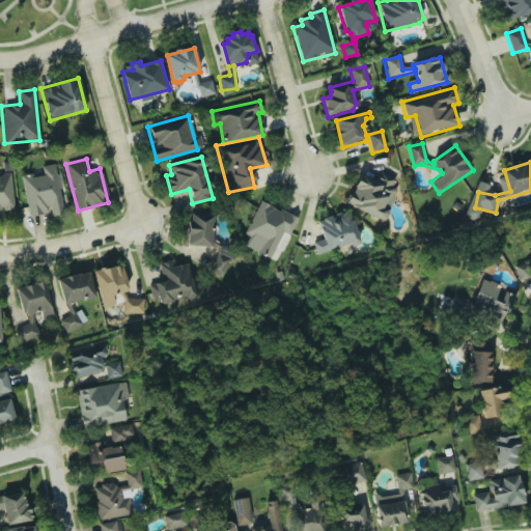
[(22,177),(29,216),(51,212),(51,217),(64,214),(54,164),(42,166),(43,173),(22,177)]
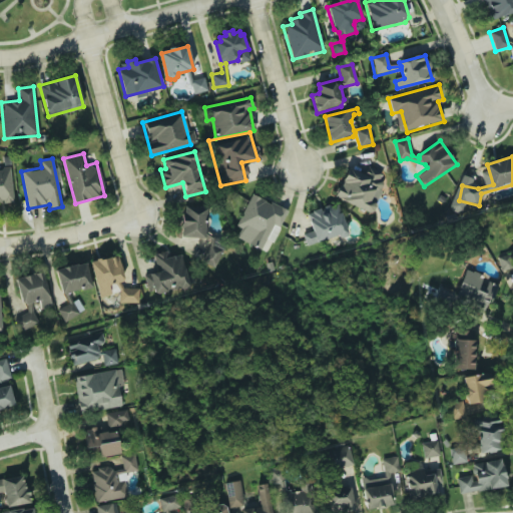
[(10,167),(0,168),(0,202),(13,201),(10,167)]
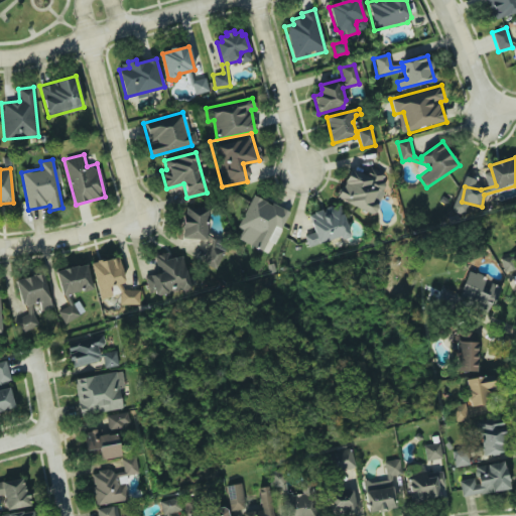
[(382,172),(369,168),(367,175),(349,168),(337,200),(375,214),(386,183),(379,180),(382,172)]
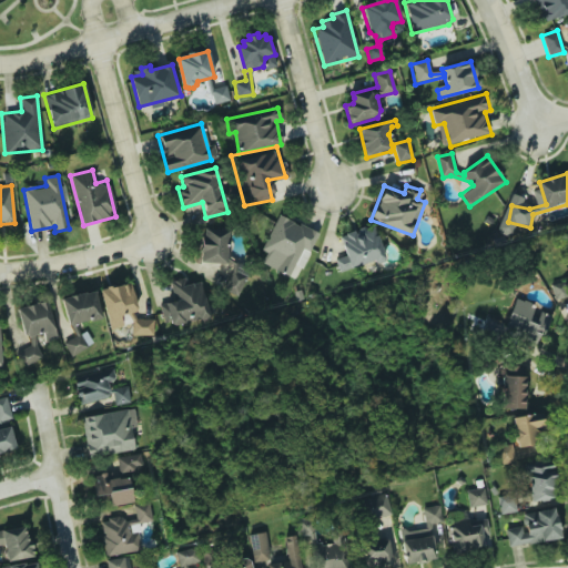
[(318,234),(279,214),(262,250),(267,253),(263,263),(296,280),(318,234)]
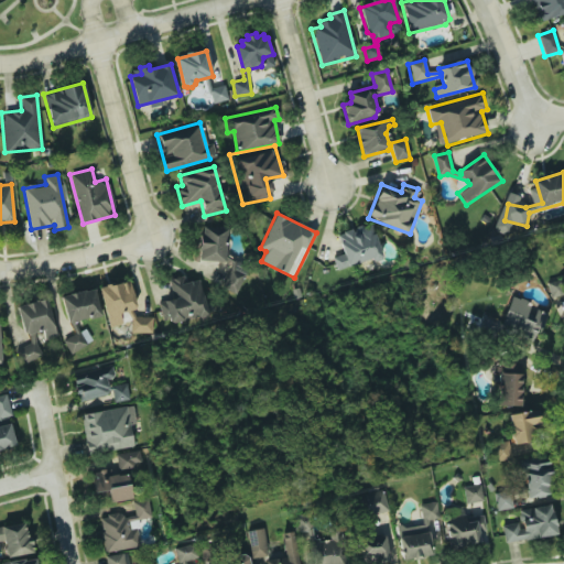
[(198,260),(229,262),(227,290),(242,291),(245,257),(227,256),(228,227),(201,226),(198,260)]
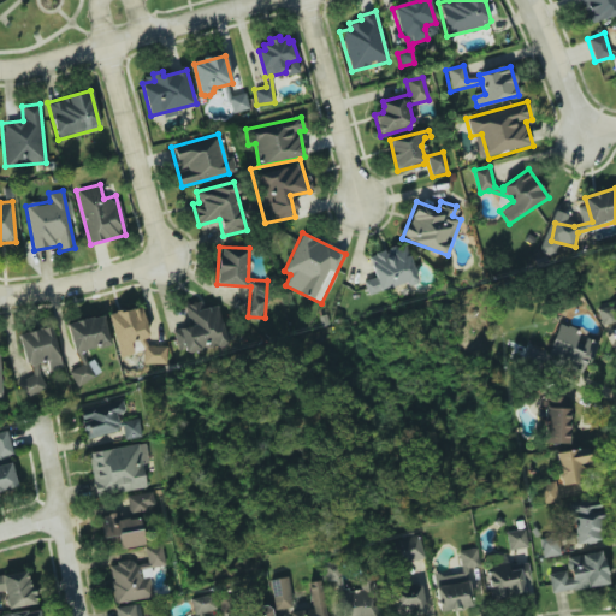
[(366,284),(369,295),(404,283),(409,286),(413,286),(416,284),(418,279),(407,247),(372,259),(378,279),(366,284)]
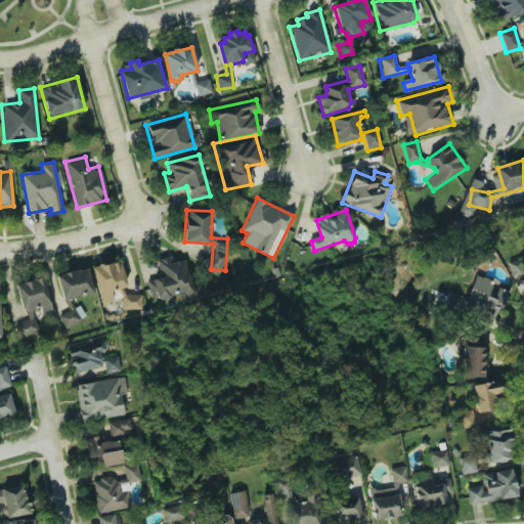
[(156,260),(161,276),(147,280),(153,303),(193,292),(185,259),(171,263),(170,256),(156,260)]
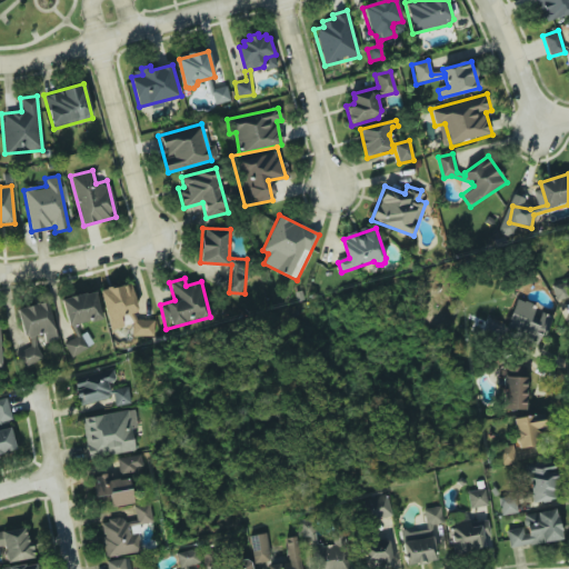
[(138,309),(129,282),(99,291),(111,329),(137,321),(133,310),(138,309)]
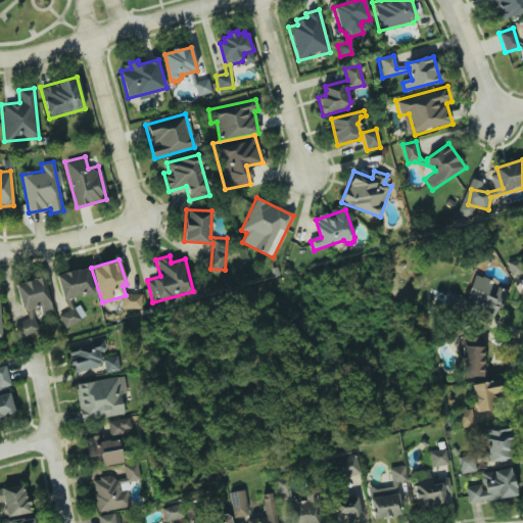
[(55,276),(63,300),(94,291),(86,266),(55,276)]
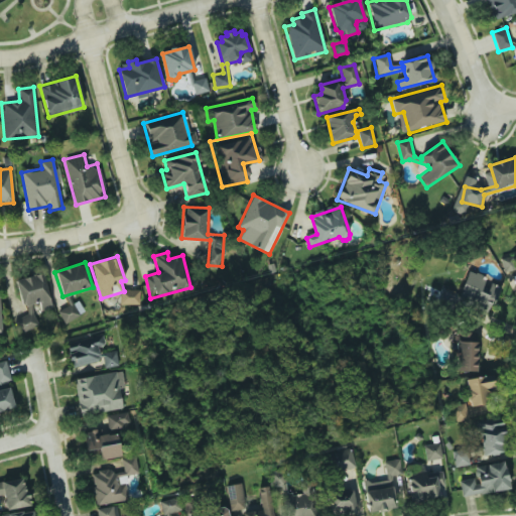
[(15,279),(21,306),(38,302),(40,310),(51,308),(43,273),(15,279)]
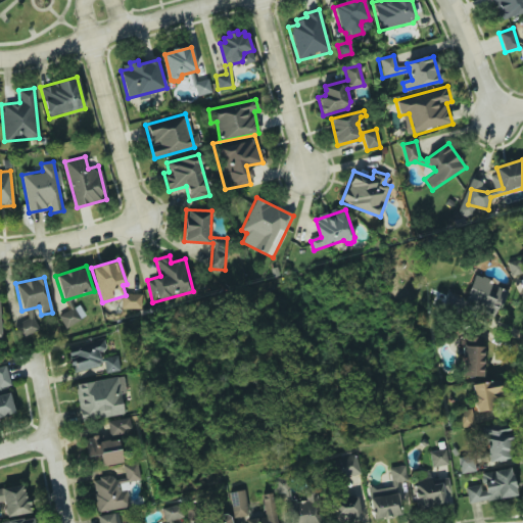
[(465,299),(497,313),(508,290),(474,277),(465,299)]
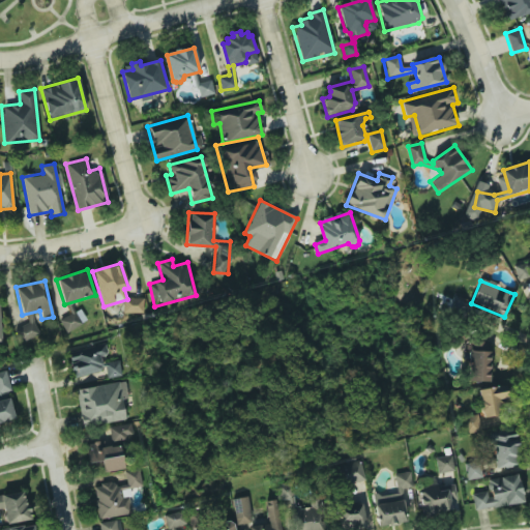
[(123,313),(144,312),(144,297),(122,298),(123,313)]
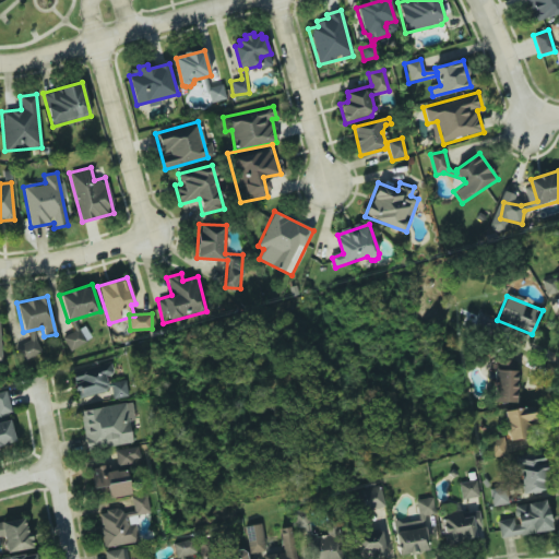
[(68,348),(91,340),(85,325),(78,329),(74,319),(70,321),(74,332),(62,336),(68,348)]
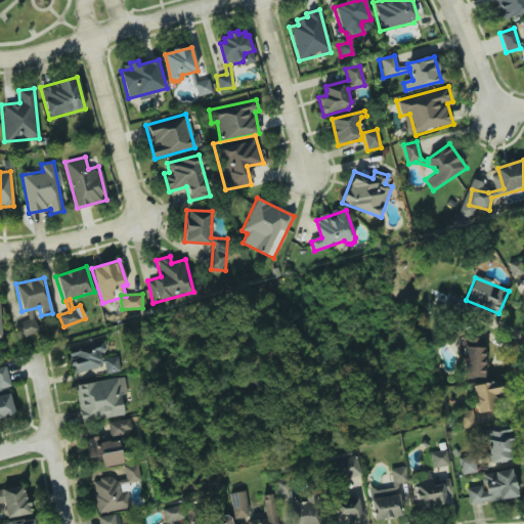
[(13,325),(19,339),(38,331),(32,317),(13,325)]
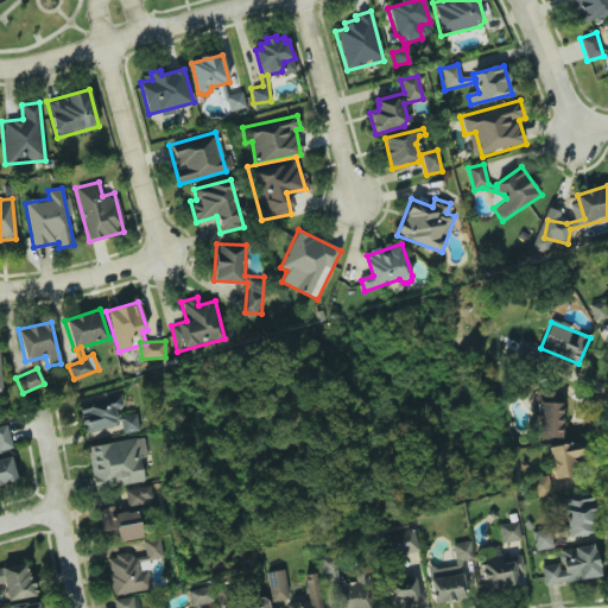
[(122,406),(119,391),(77,400),(83,432),(118,425),(114,409),(122,406)]
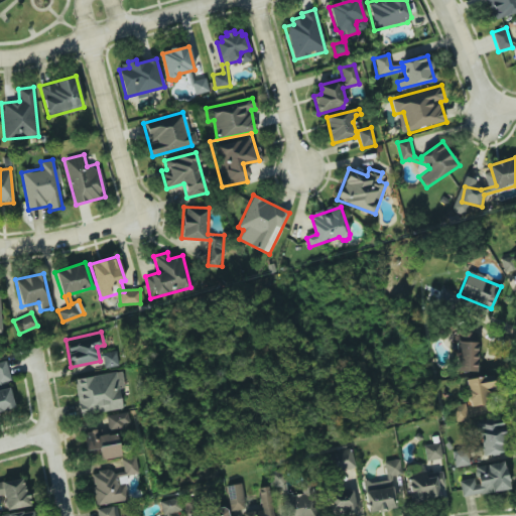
[(476,371),(477,333),(456,332),(455,371),(476,371)]
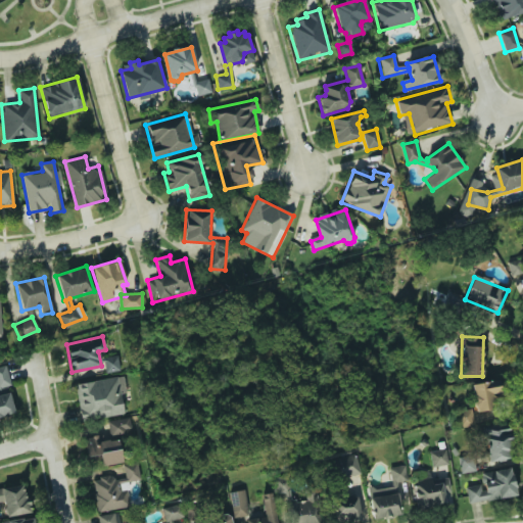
[(104,372),(117,371),(116,357),(103,358),(104,372)]
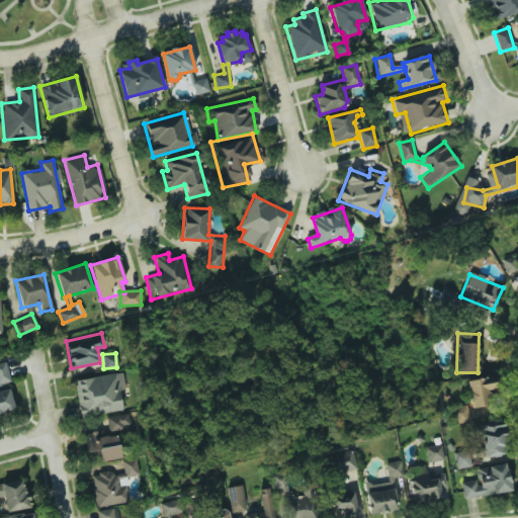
[(0,362),(0,383),(10,381),(6,361),(0,362)]
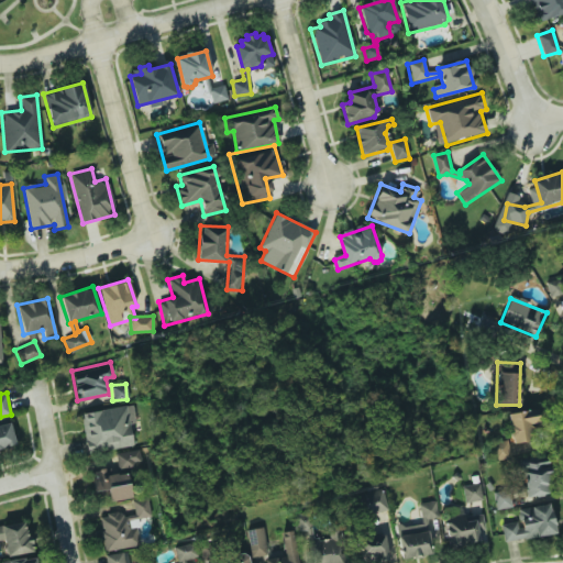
[(133,445),(127,406),(80,412),(86,452),(133,445)]
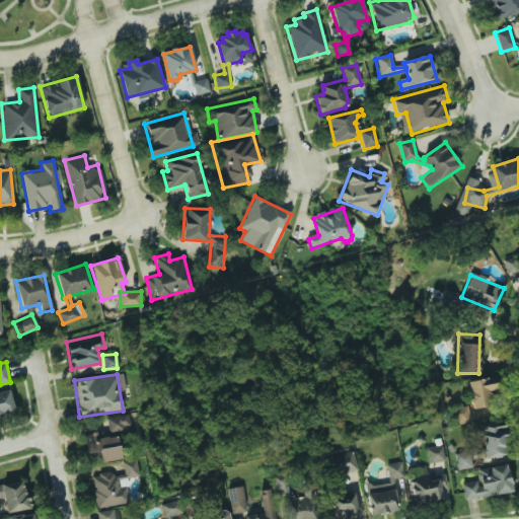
[(496,378),(468,380),(470,408),(490,406),(489,390),(497,389),(496,378)]
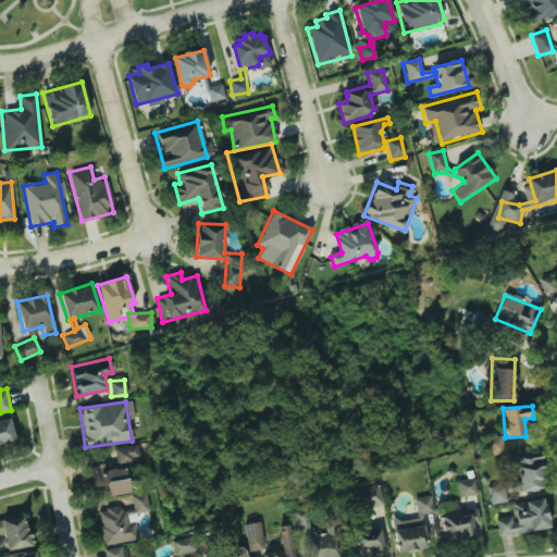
[(0,444),(15,442),(11,419),(0,420),(0,444)]
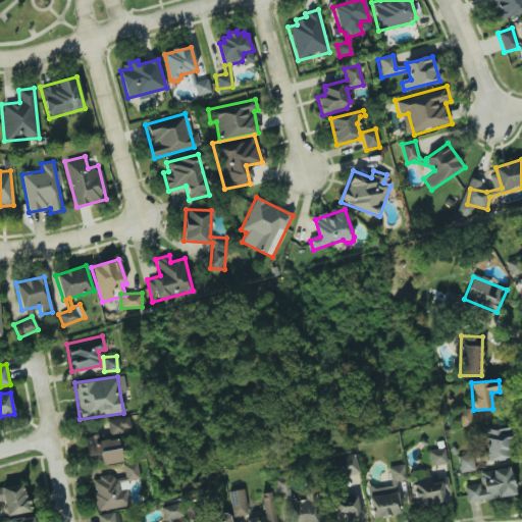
[(109,433),(131,431),(128,418),(108,420),(109,433)]
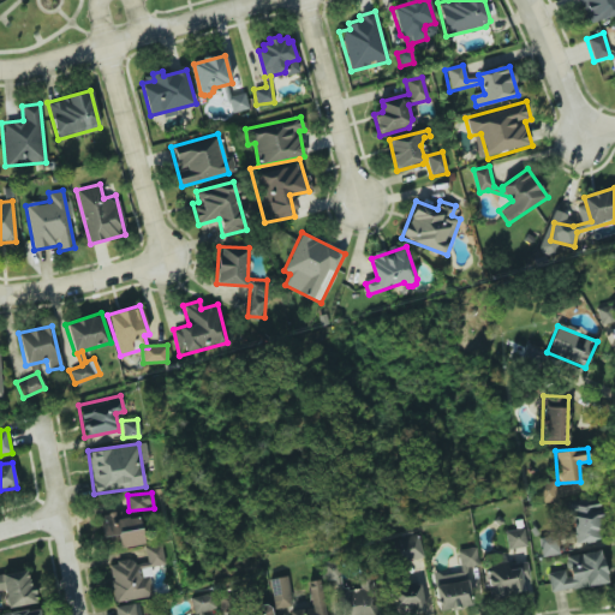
[(571,505),(573,542),(601,541),(599,503),(571,505)]
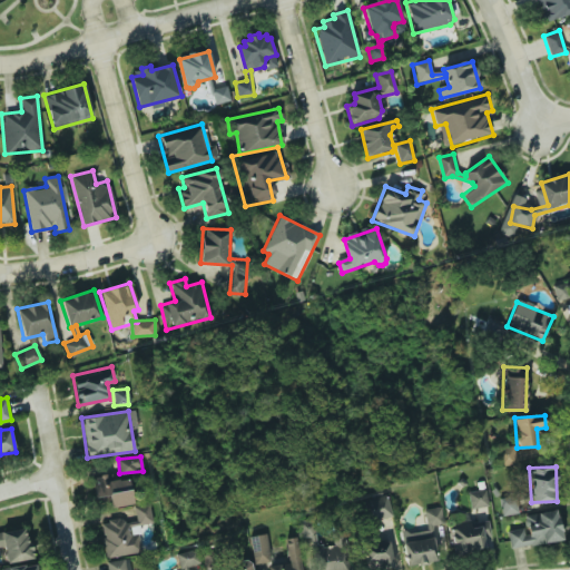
[(468,492),(471,510),(489,505),(484,489),(468,492)]
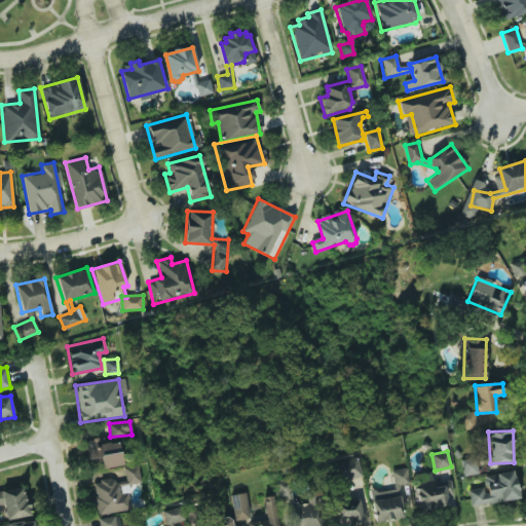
[(340,482),(362,477),(357,457),(335,462),(340,482)]
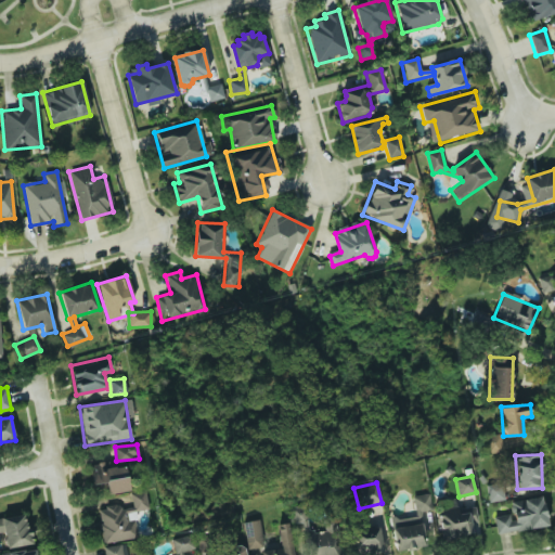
[(504,500),(501,482),(486,485),(489,503),(504,500)]
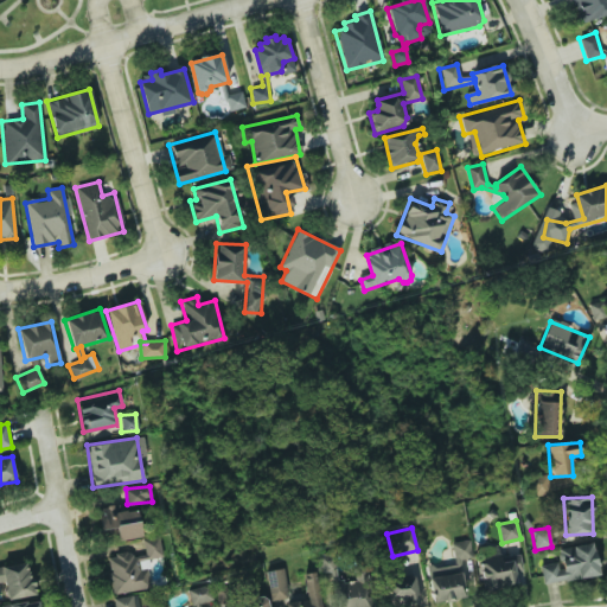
[(113,594),(151,588),(146,560),(163,557),(159,537),(142,540),(144,550),(106,556),(113,594)]
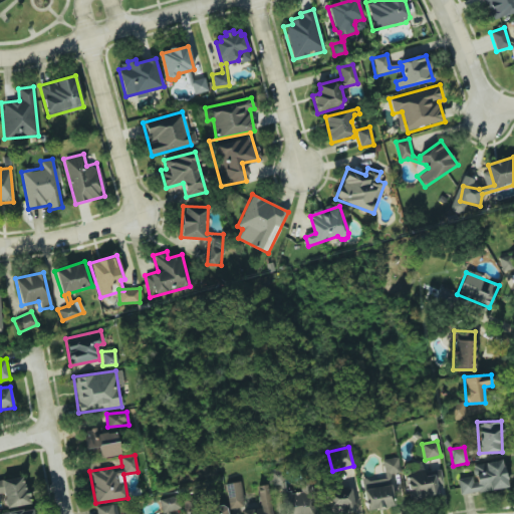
[(365,510),(394,507),(390,474),(398,473),(396,458),(381,459),(384,477),(361,480),(365,510)]
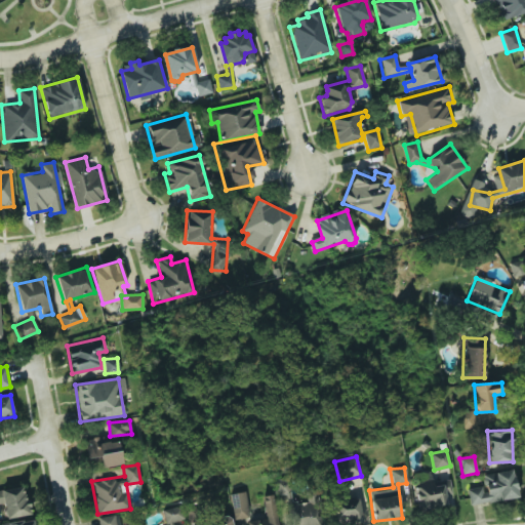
[(517,498),(514,470),(482,474),(484,486),(467,488),(469,505),(517,498)]
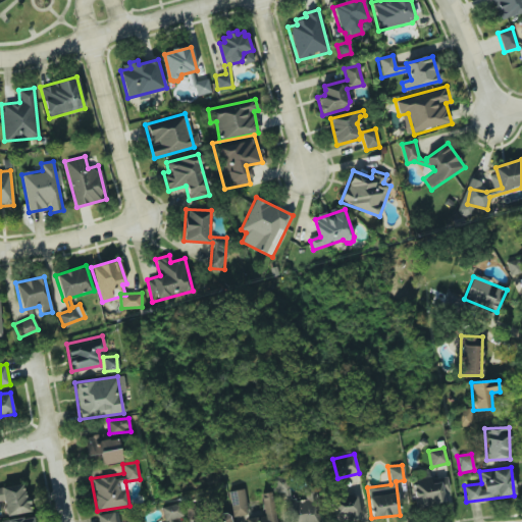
[(288,521),(315,521),(314,489),(305,489),(305,500),(291,500),(291,490),(292,490),(291,476),(273,476),(273,491),(286,491),(288,521)]
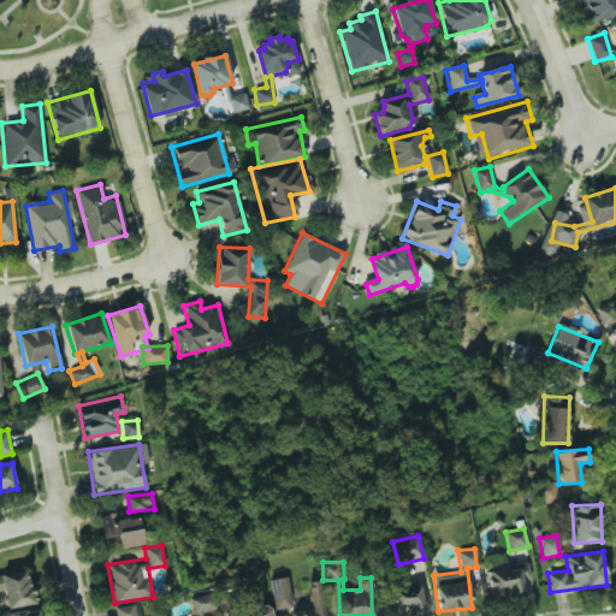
[(490,598),(525,594),(523,581),(528,580),(527,564),(487,568),(490,598)]
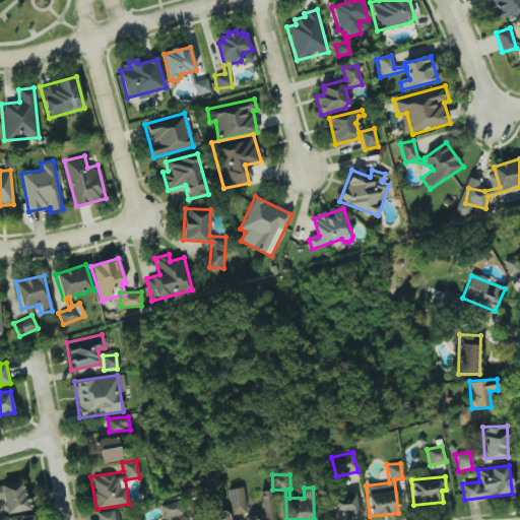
[(6,514),(28,510),(23,481),(1,485),(6,514)]
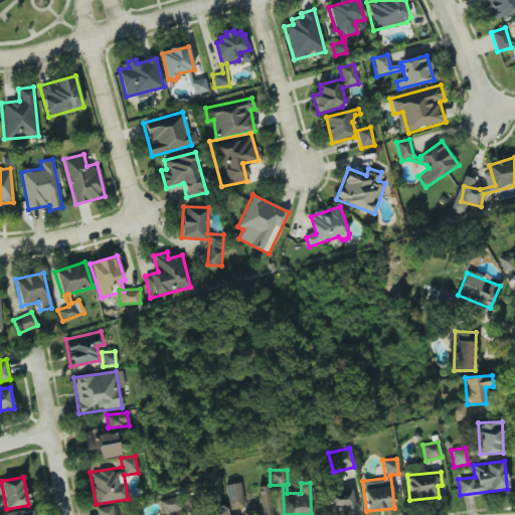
[(243,506),(240,482),(225,485),(228,509),(243,506)]
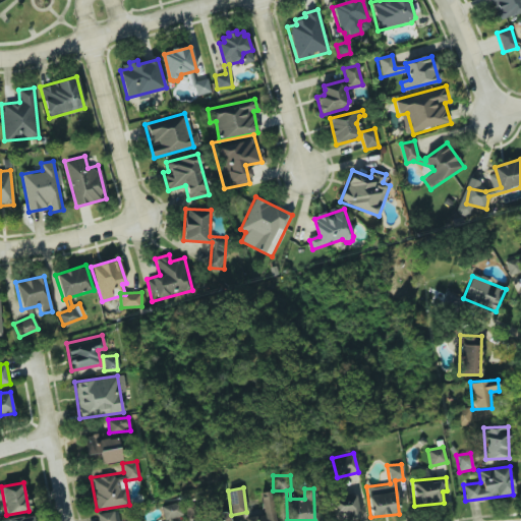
[(244,520),(275,520),(271,490),(259,493),(263,514),(244,517),(244,520)]
